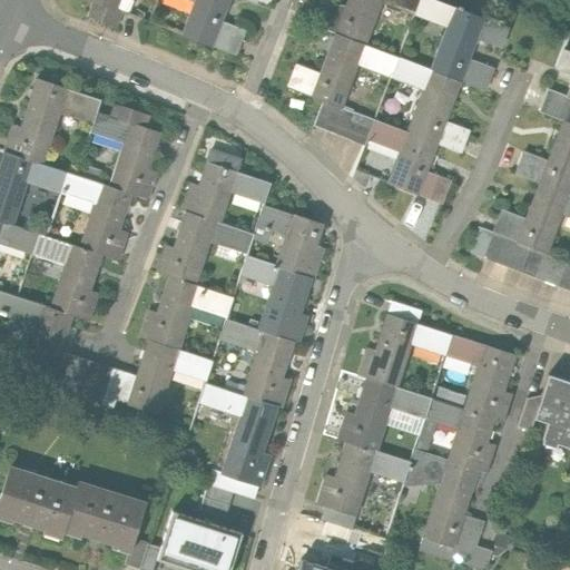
[(90,0),(92,1),(116,10),(118,0),(90,0)]
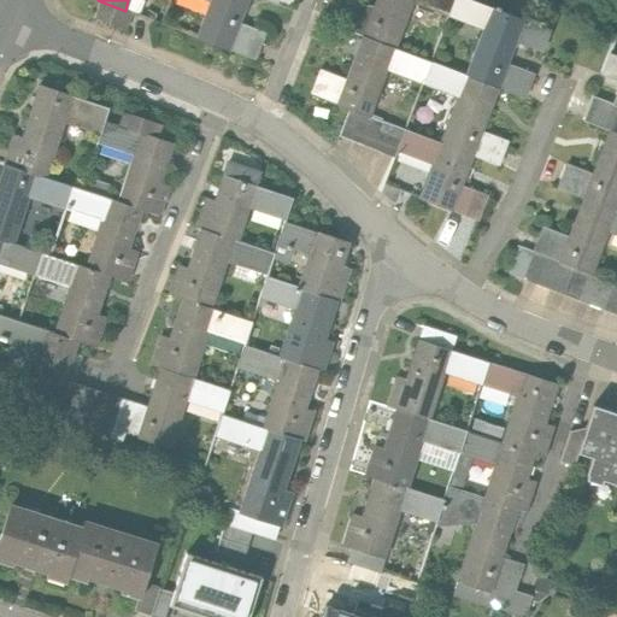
[(197,39),(229,51),(239,24),(247,0),(211,0),(211,1),(197,39)]
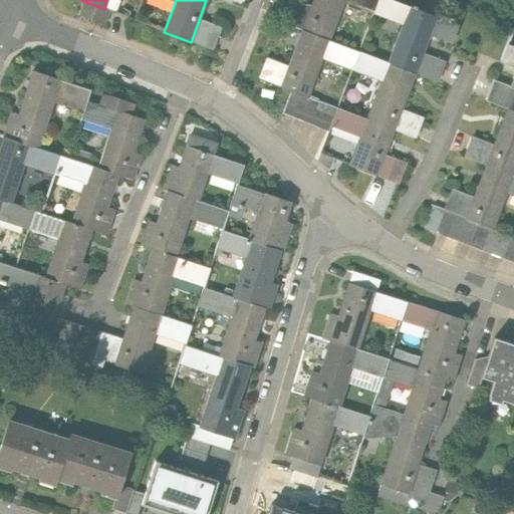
[(279,22),(301,30),(329,40),(343,2),(373,13),(377,0),(312,0),(311,5),(287,2),(279,22)]
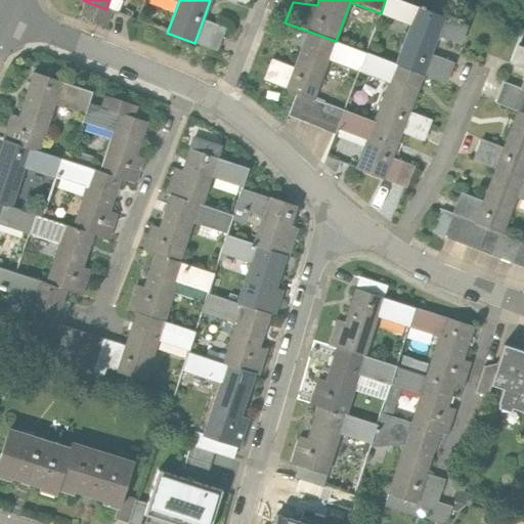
[(410,25),(396,64),(423,75),(431,54),(438,35),(461,43),(467,25),(400,0),(385,0),(381,13),(410,25)]
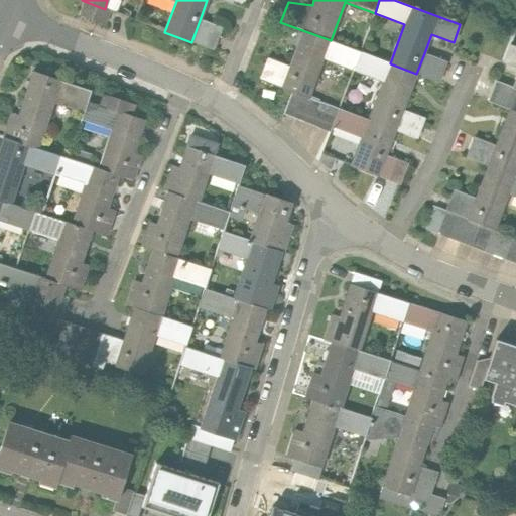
[(84,1),(79,14),(105,24),(110,11),(105,9),(84,1)]
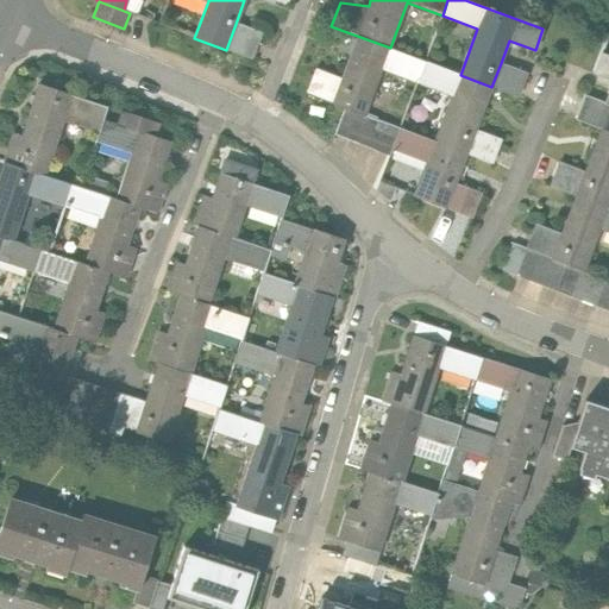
[(262,33),(236,24),(226,50),(251,60),(262,33)]
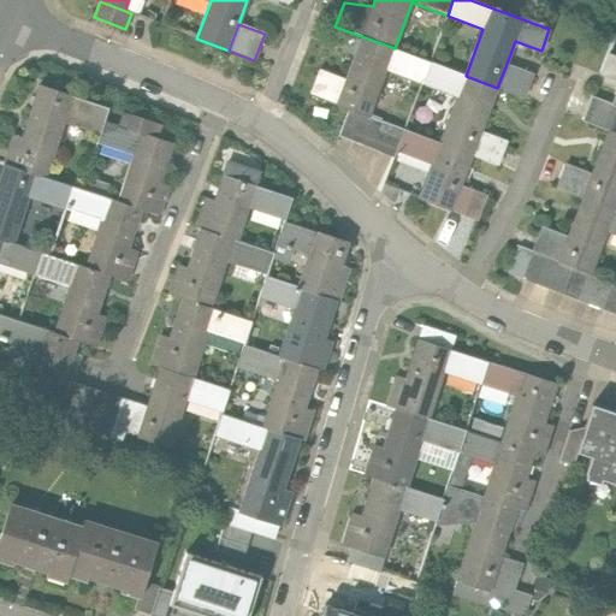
[(335,105),(348,110),(368,117),(386,70),(421,83),(430,63),(395,48),(361,36),(344,80),(335,105)]
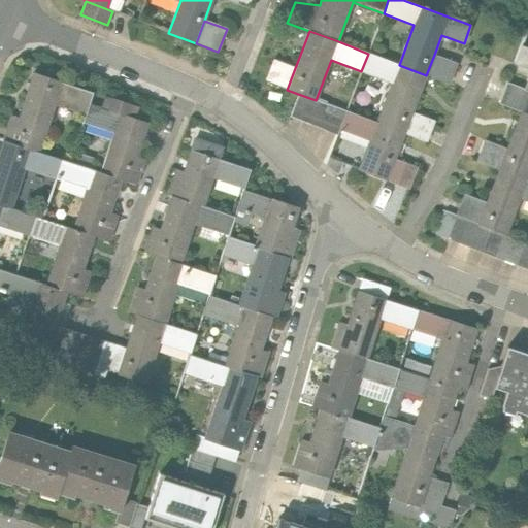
[(527,68),(527,78),(524,89),(527,90),(527,94),(522,112),(527,114),(527,47),(522,45),(515,63),(527,68)]
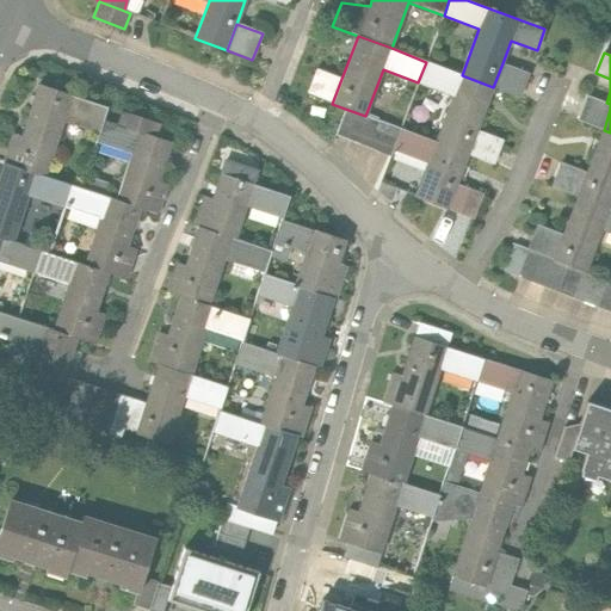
[(476,131),(493,87),(462,75),(426,62),(418,82),(454,96),(436,142),(468,154),(476,131)]
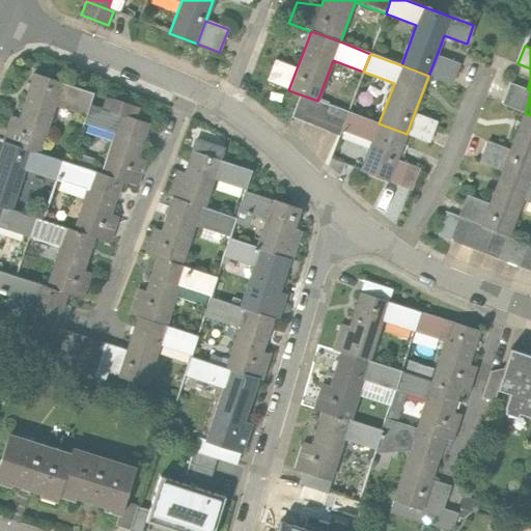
[(458,63),(437,55),(428,76),(451,84),(458,63)]
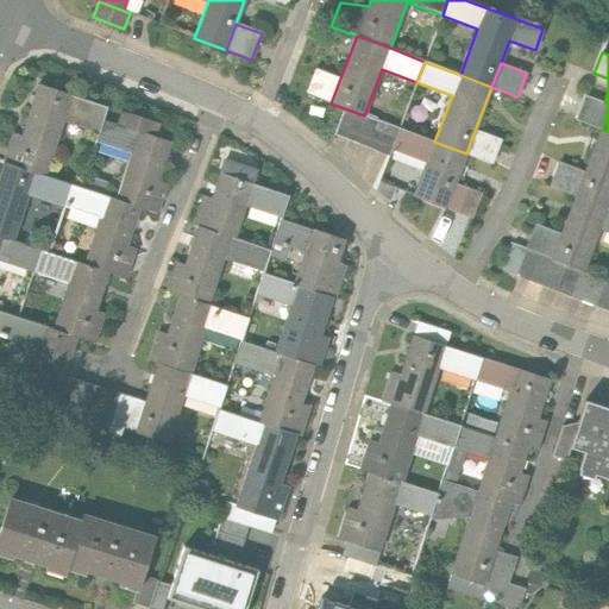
[(306,93),(331,104),(340,79),(314,69),(306,93)]
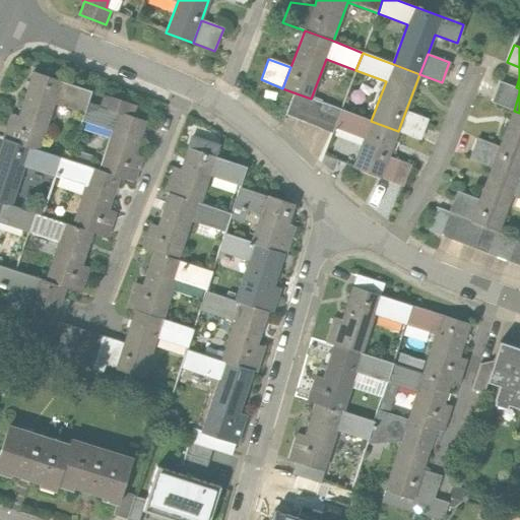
[(9,114),(1,138),(38,150),(54,102),(83,112),(87,103),(90,90),(33,71),(17,116),(9,114)]
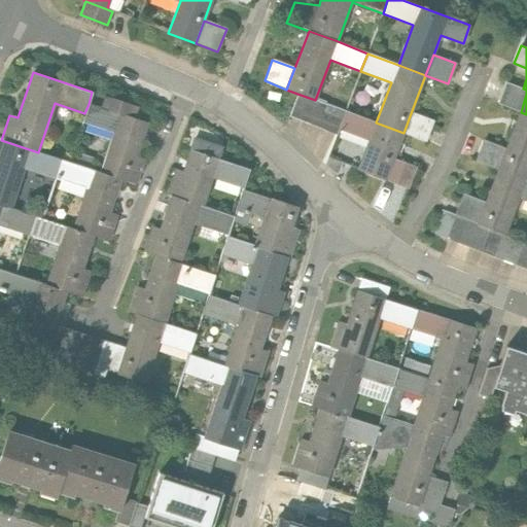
[(498,103),(521,112),(526,94),(526,90),(523,89),(505,82),(498,103)]
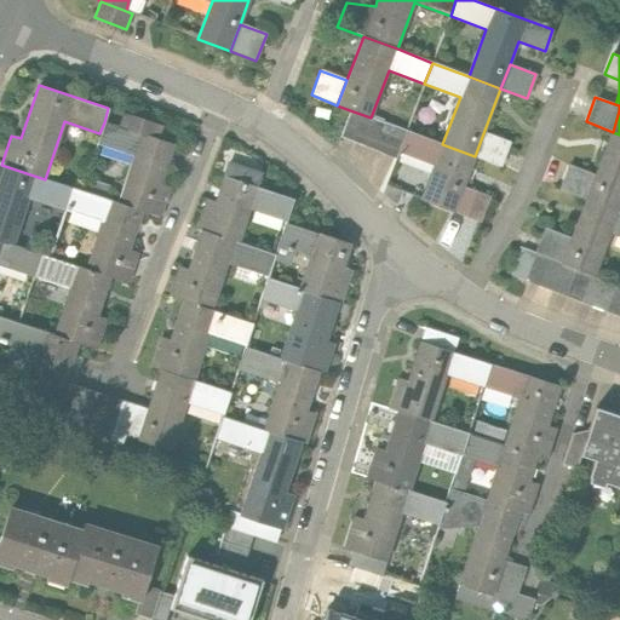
[(406,131),(371,118),(350,110),(340,137),(396,158),(399,151),(406,131)]
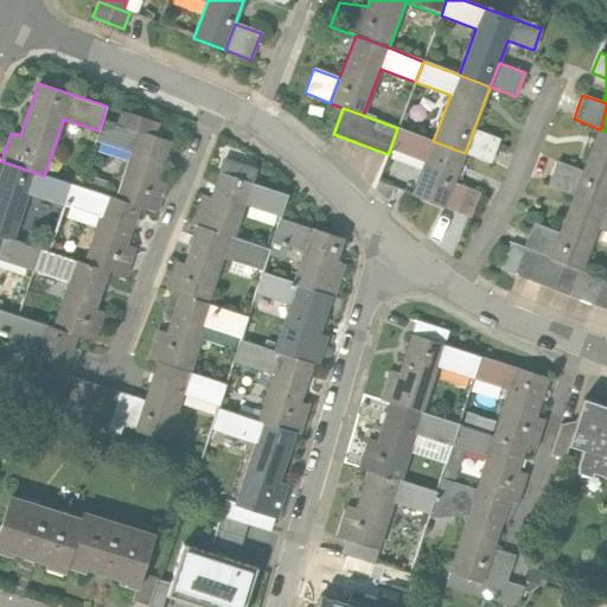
[(131,151),(115,198),(139,206),(157,212),(165,184),(158,181),(170,142),(154,136),(159,122),(119,109),(115,123),(102,120),(97,131),(95,140),(131,151)]
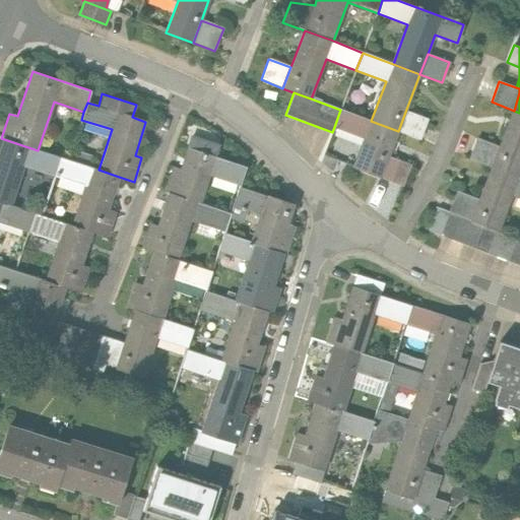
[(388,156),(398,131),(371,121),(340,110),(334,127),(364,138),(352,168),(381,178),(388,156)]
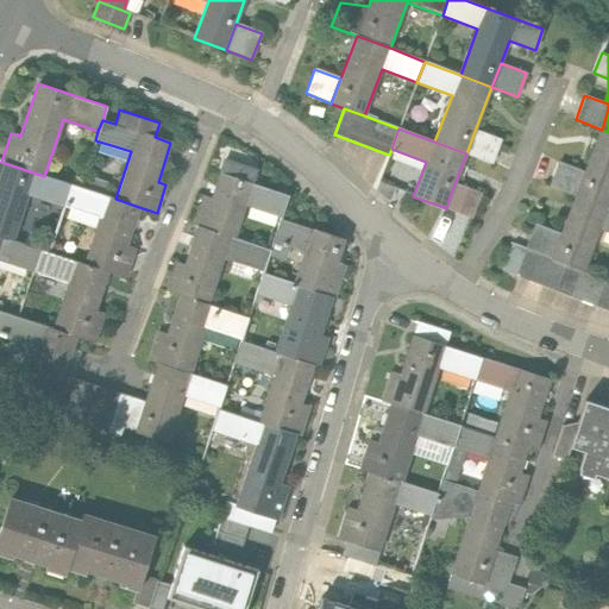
[(608,132),(602,130),(585,173),(576,196),(608,208),(608,203),(608,132)]
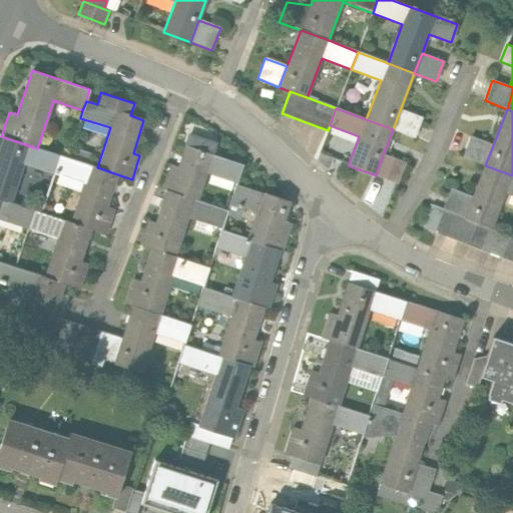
[(422,118),(400,110),(393,129),(414,137),(422,118)]
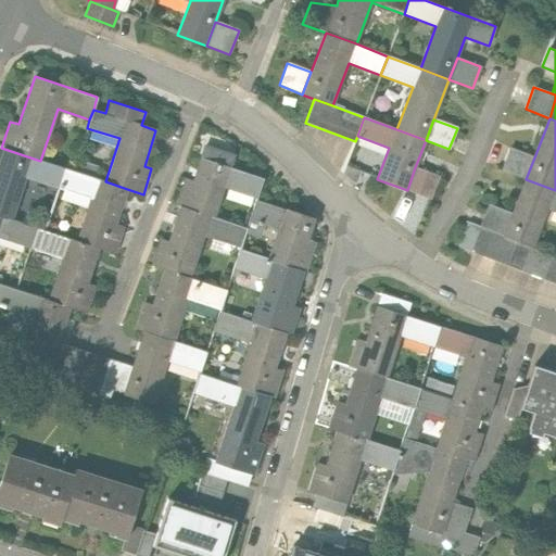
[(176,205),(180,206),(214,217),(224,187),(257,198),(264,179),(229,168),(234,153),(204,144),(192,181),(185,178),(176,205)]
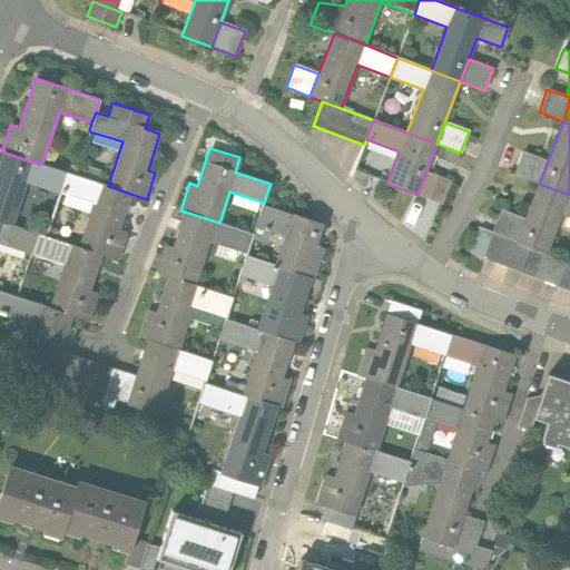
[(0,222),(11,226),(26,180),(58,192),(65,173),(41,165),(1,151),(0,156),(0,222)]
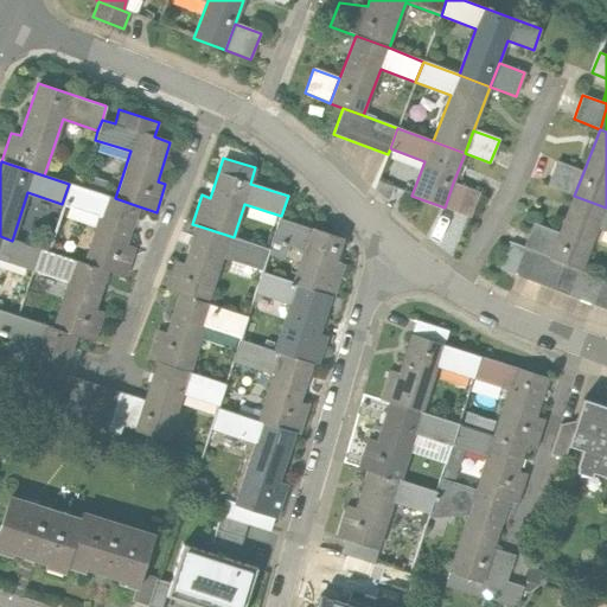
[(548,185),(574,196),(583,172),(557,161),(548,185)]
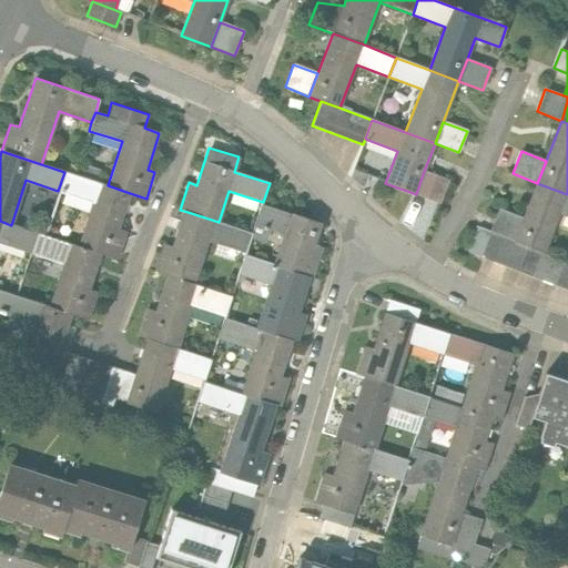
[(449,181),(424,171),(416,194),(440,203),(449,181)]
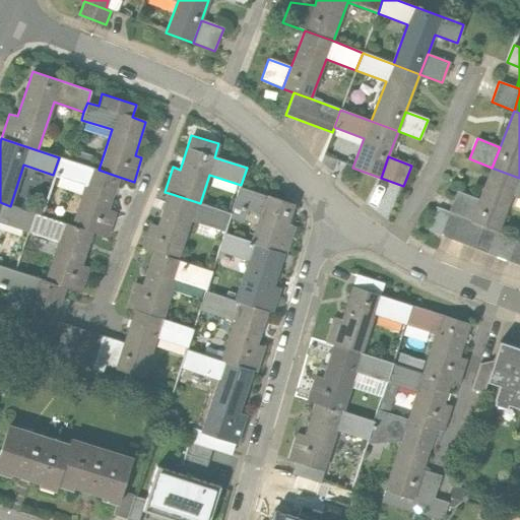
[(108,210),(119,177),(99,170),(59,157),(53,175),(85,185),(72,225),(91,232),(108,237),(115,212),(108,210)]
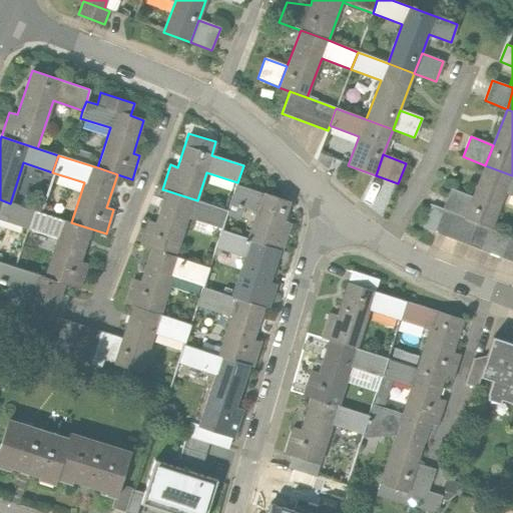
[(485,165),(473,197),(465,218),(492,228),(505,192),(512,195),(512,175),(485,165)]
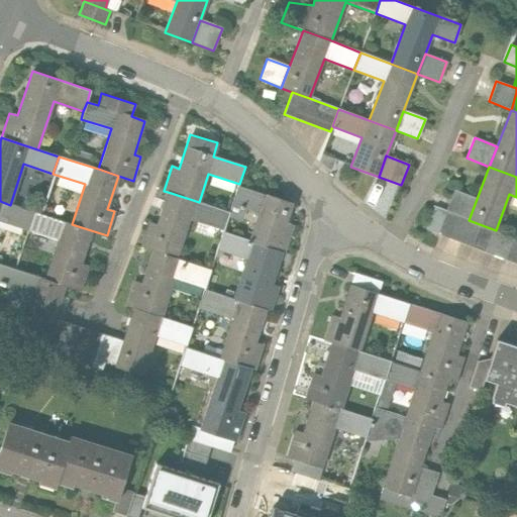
[(257,212),(248,240),(281,251),(285,252),(293,225),(287,223),(293,204),(237,187),(231,204),(257,212)]
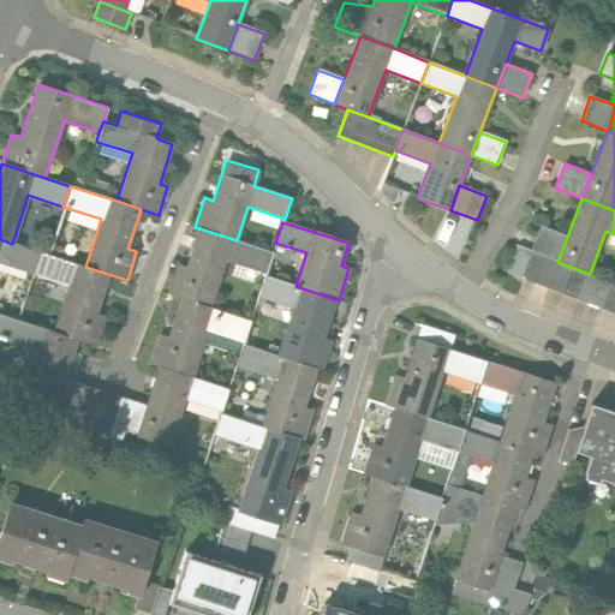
[(531,252),(557,262),(567,237),(541,227),(531,252)]
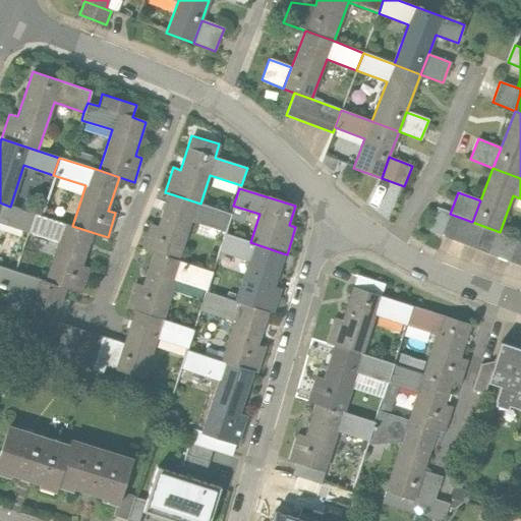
[(231,214),(200,204),(169,193),(158,227),(150,225),(141,248),(154,252),(178,261),(190,221),(225,232),(231,214)]
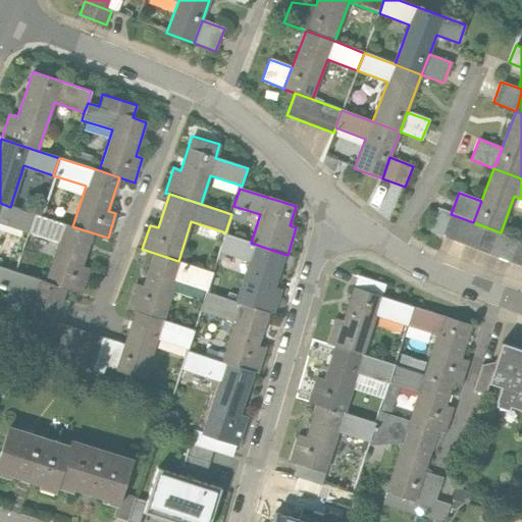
[(0,222),(28,231),(34,214),(10,207),(0,203),(0,222)]
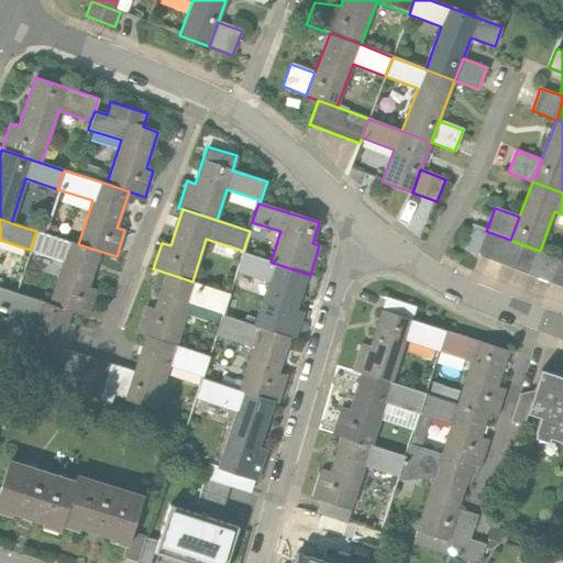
[(562,260),(540,251),(510,240),(486,231),(474,225),(465,250),(562,286),(562,260)]
